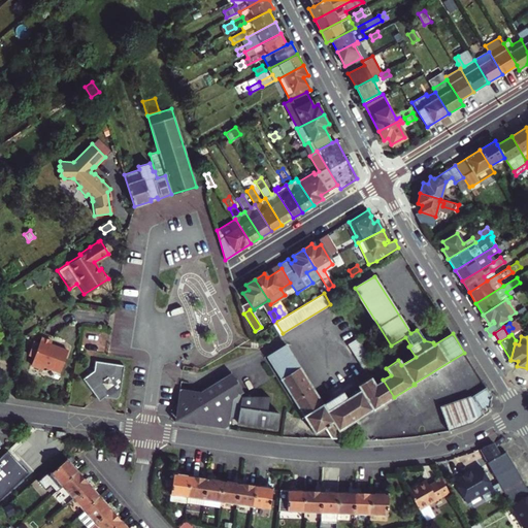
[(44,368),(60,373),(64,363),(68,352),(57,348),(52,345),(51,345),(52,342),(40,338),(37,347),(32,344),(28,357),(33,359),(30,367),(43,372),(44,368)]
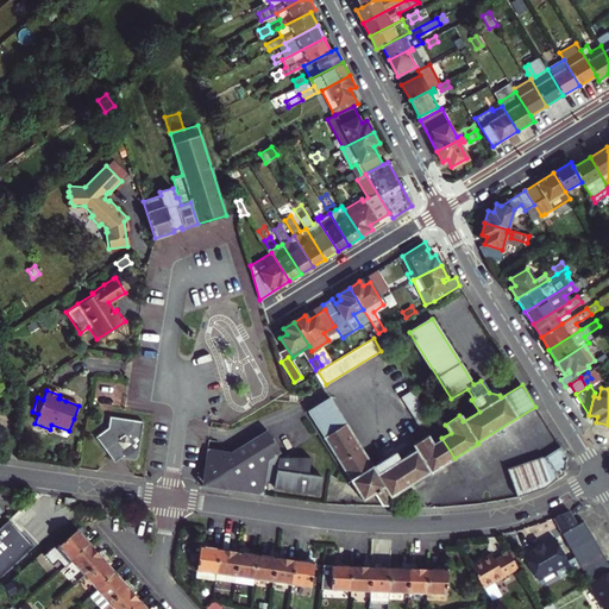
[(435,428),(429,418),(413,390),(401,397),(418,425),(419,424),(421,428),(425,426),(428,432),(435,428)]
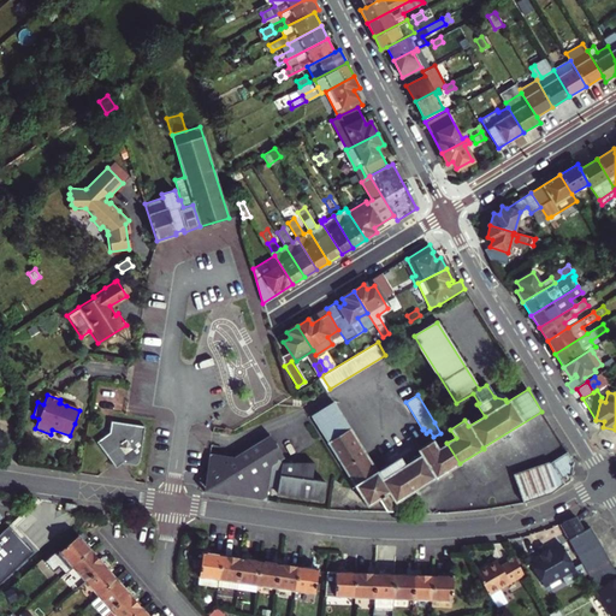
[(378,501),(385,511),(400,513),(400,508),(396,502),(436,478),(436,479),(460,463),(446,443),(438,449),(433,440),(418,450),(421,455),(406,466),(400,457),(377,472),(333,402),(312,416),(368,507),(378,501)]
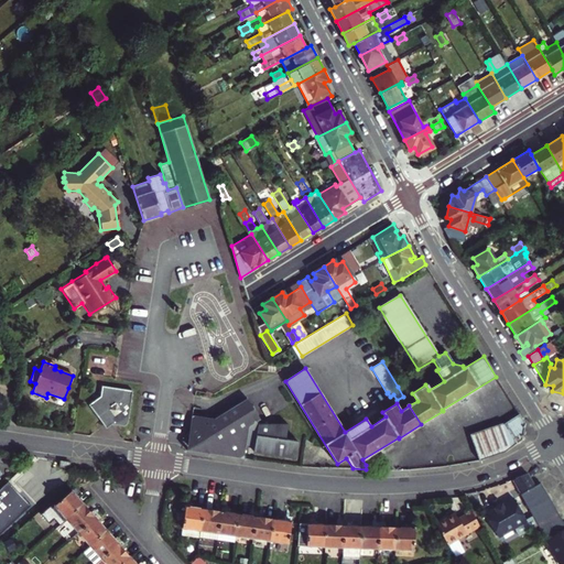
[(398,387),(403,397),(409,393),(405,387),(408,386),(405,381),(398,387)]
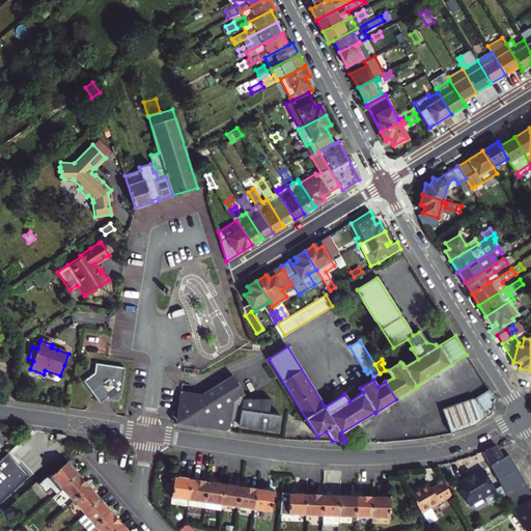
[(126,367),(96,362),(95,371),(84,380),(98,397),(107,398),(118,400),(121,397),(126,367)]
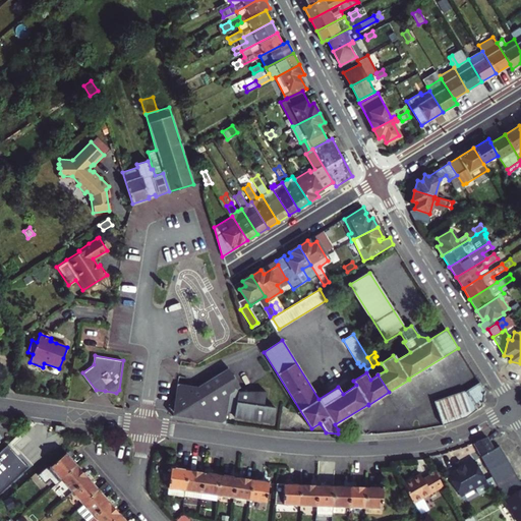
[(200,390),(176,387),(171,415),(175,415),(176,411),(180,412),(186,407),(188,409),(193,410),(191,418),(224,422),(226,410),(234,412),(233,416),(272,422),(274,406),(263,405),(265,391),(238,391),(236,388),(240,386),(231,371),(200,390)]
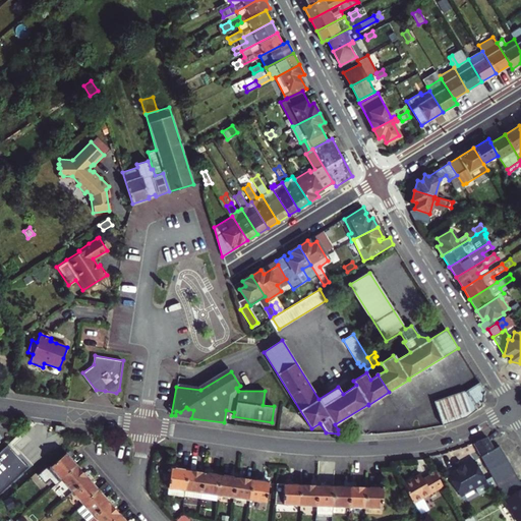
[(480,383),(465,392),(475,410),(481,406),(484,391),(480,383)]
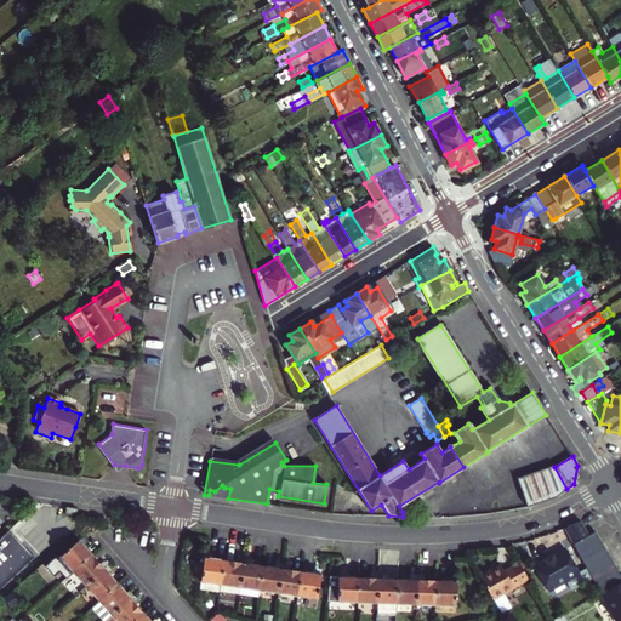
[(567,489),(554,467),(518,480),(527,507),(556,497),(567,489)]
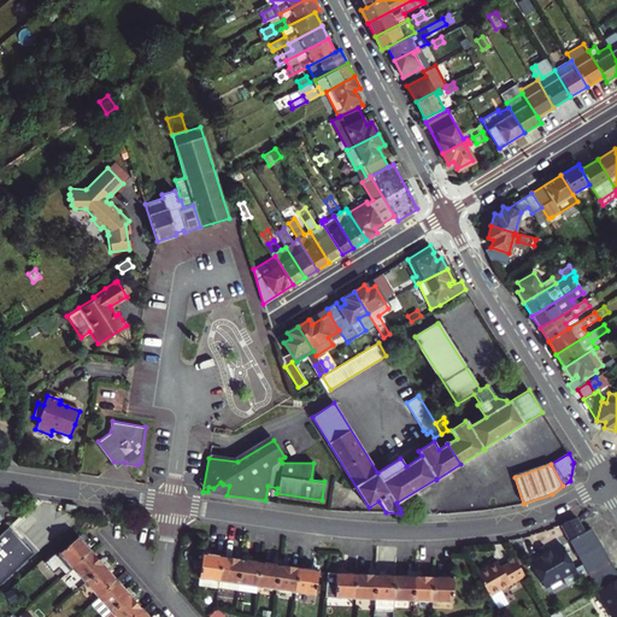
[(209,487),(207,492),(227,495),(229,486),(223,485),(221,482),(213,488),(209,487)]
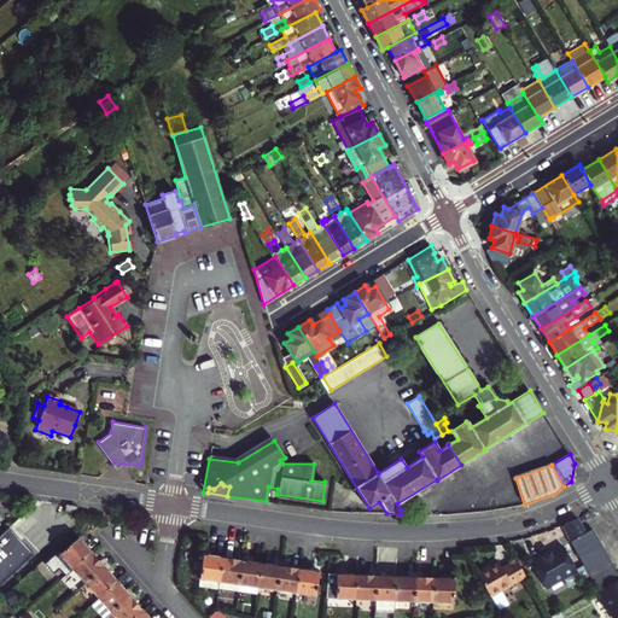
[(565,525),(561,528),(598,589),(617,577),(617,575),(595,535),(590,537),(587,531),(584,531),(577,518),(576,519),(564,524),(565,525)]
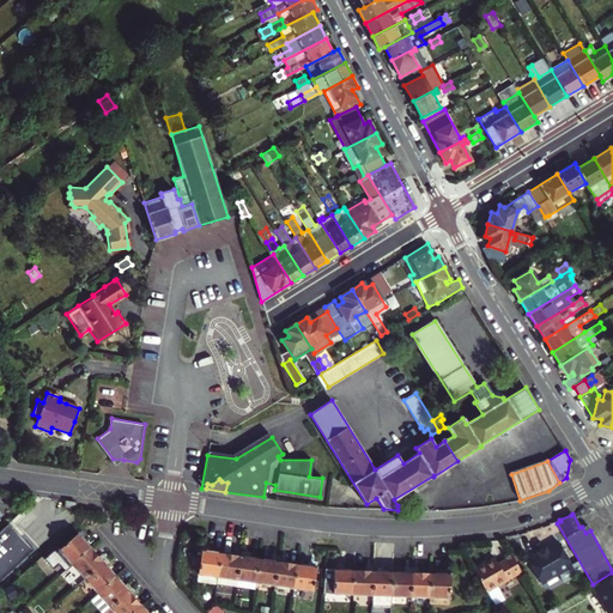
[(0,529),(0,581),(37,546),(12,519),(0,529)]
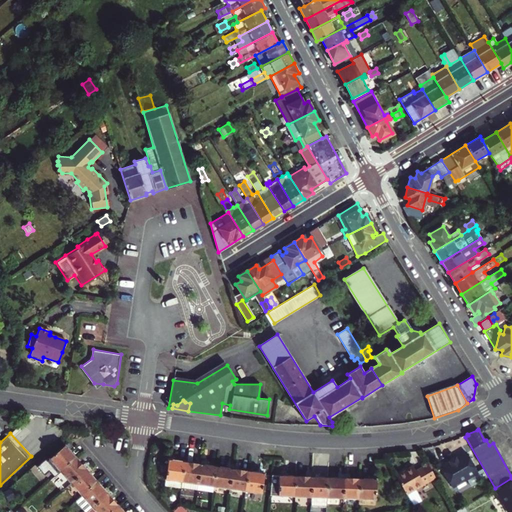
[(50,459),(61,472),(76,459),(65,446),(50,459)]
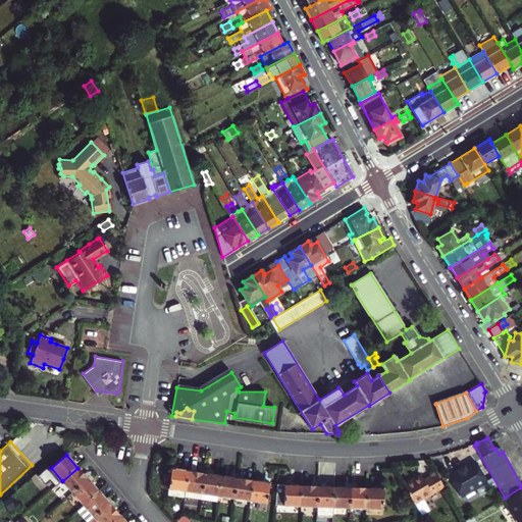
[(487,481),(475,461),(464,467),(463,466),(457,470),(458,470),(449,475),(461,497),(487,481)]
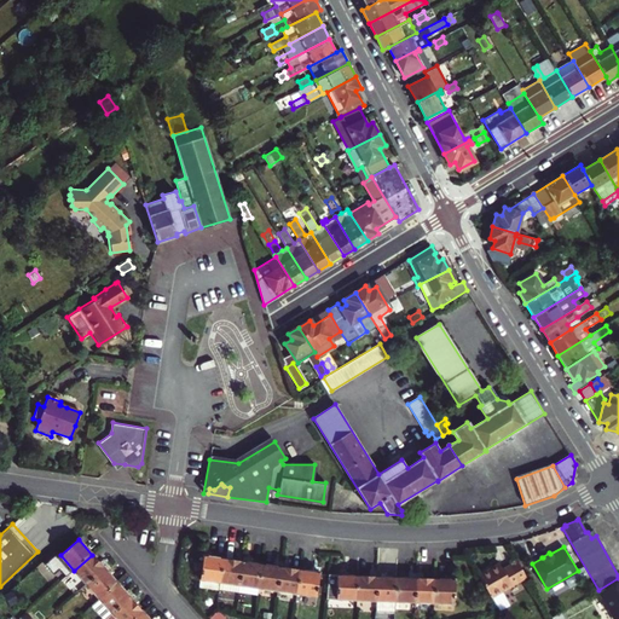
[(74,571),(86,585),(105,568),(92,555),(74,571)]
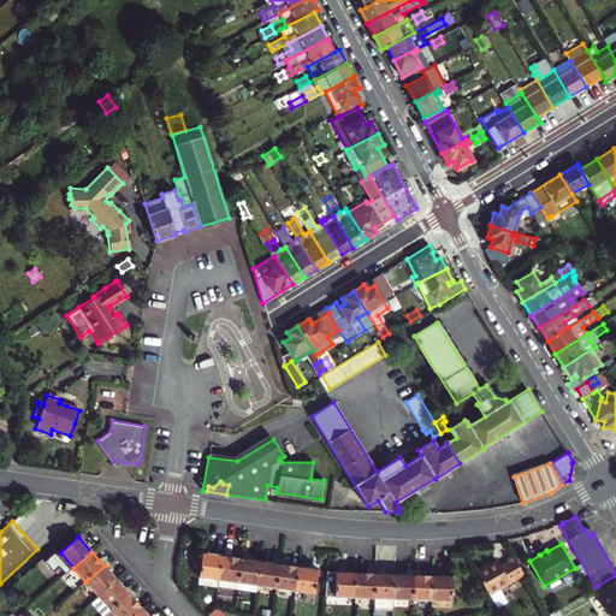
[(197,585),(218,587),(223,555),(203,552),(197,585)]
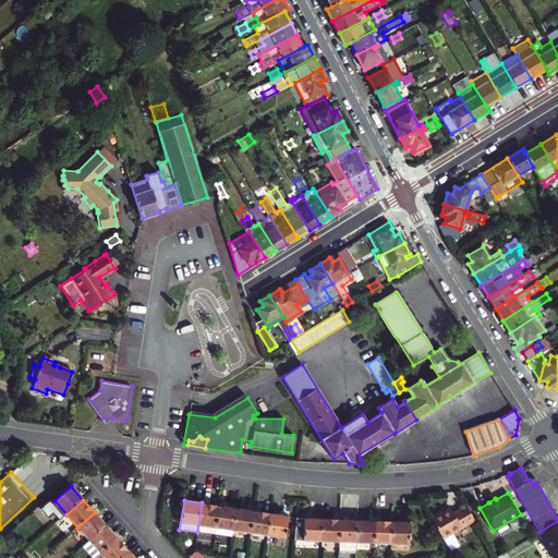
[(197,532),(214,535),(218,506),(202,502),(197,532)]
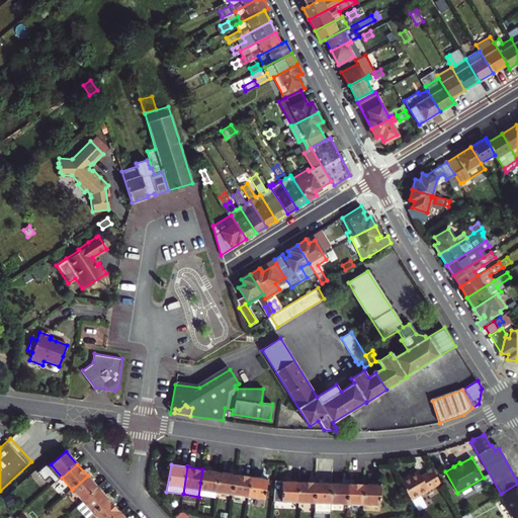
[(216,493),(219,471),(202,469),(198,497),(214,499),(216,493)]
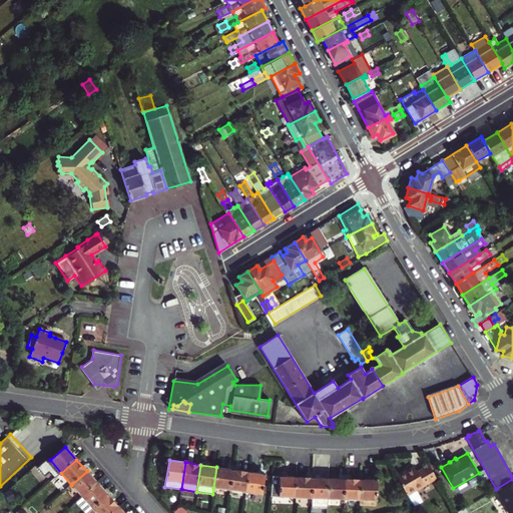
[(413,466),(396,477),(406,495),(408,494),(414,505),(425,499),(419,488),(436,479),(428,466),(417,472),(413,466)]
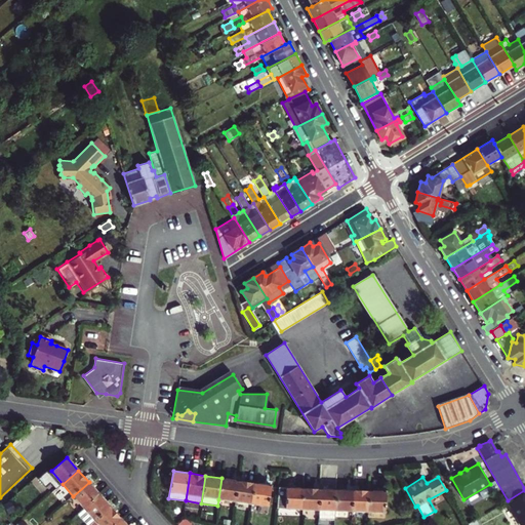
[(218,499),(235,501),(238,480),(221,478),(218,499)]
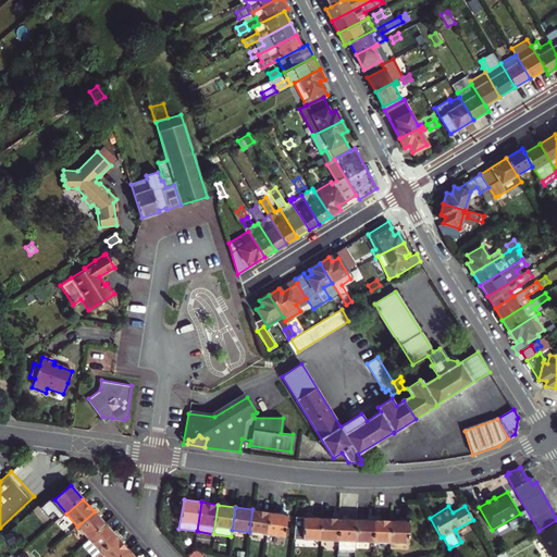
[(267,535),(270,512),(252,509),(249,532),(267,535)]
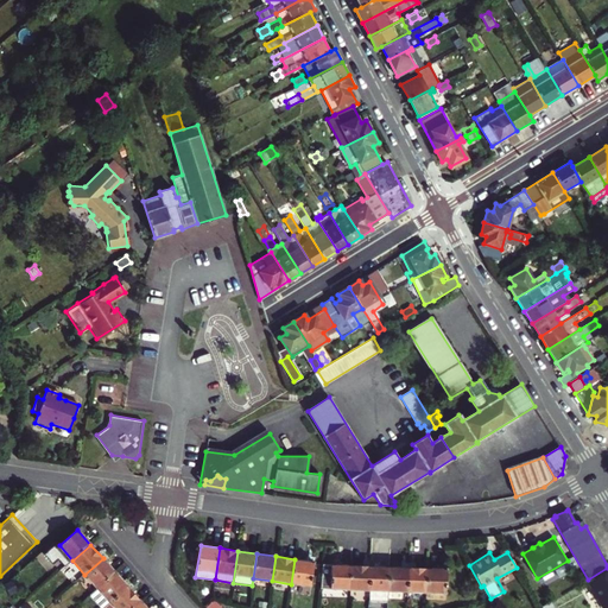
[(97,589),(115,572),(103,558),(84,575),(97,589)]
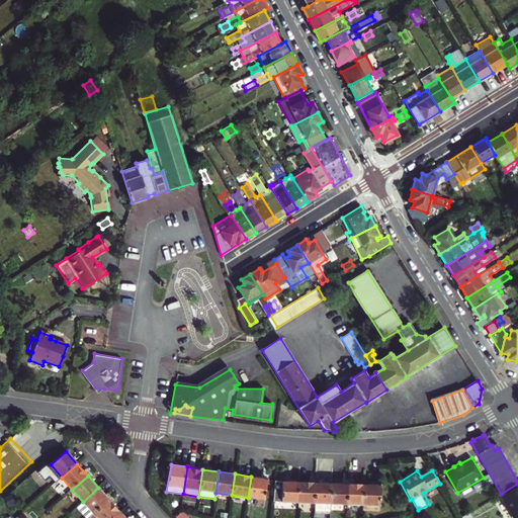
[(267,479),(251,477),(248,498),(264,500),(267,479)]
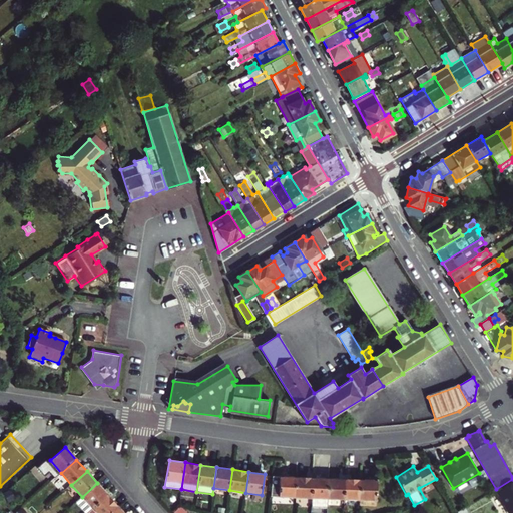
[(296,497),(297,477),(273,476),(271,496),(296,497)]
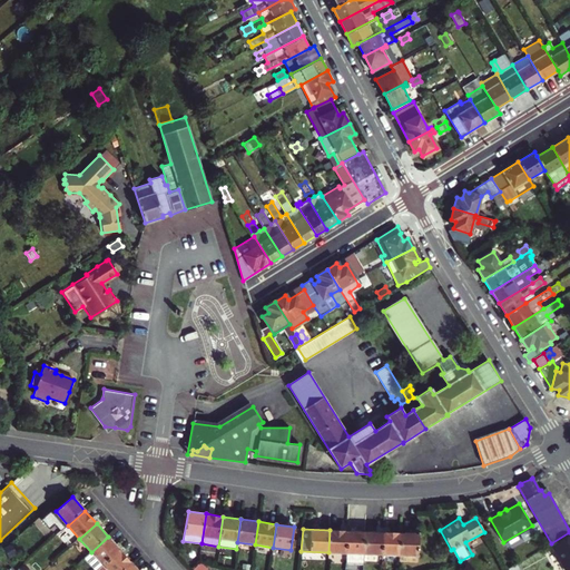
[(346,553),(346,531),(330,530),(328,552),(346,553)]
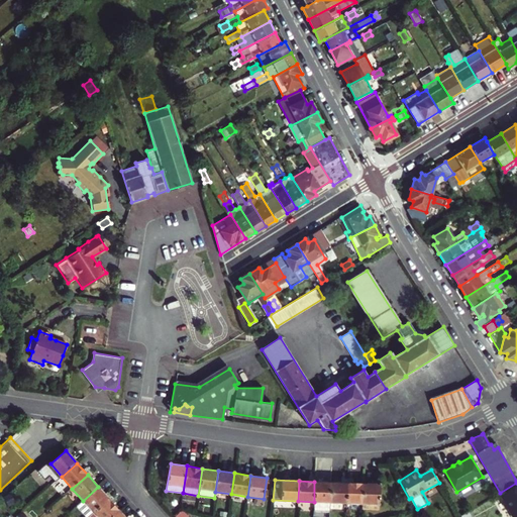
[(314,502),(330,503),(331,482),(314,482),(314,502)]
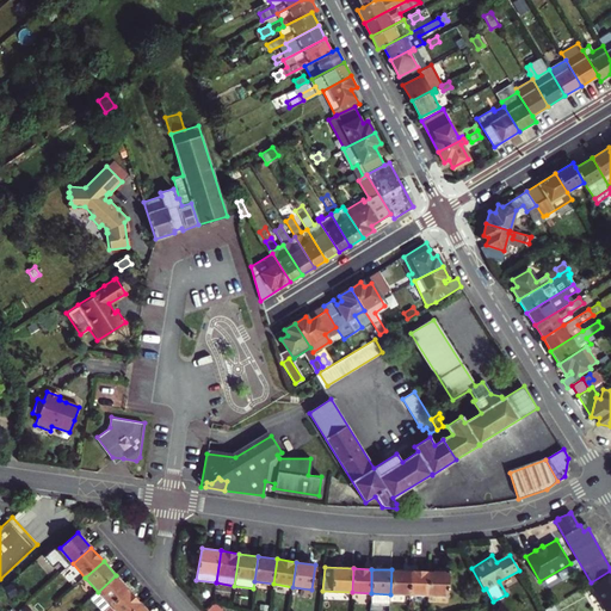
[(390,594),(409,594),(411,571),(392,569),(390,594)]
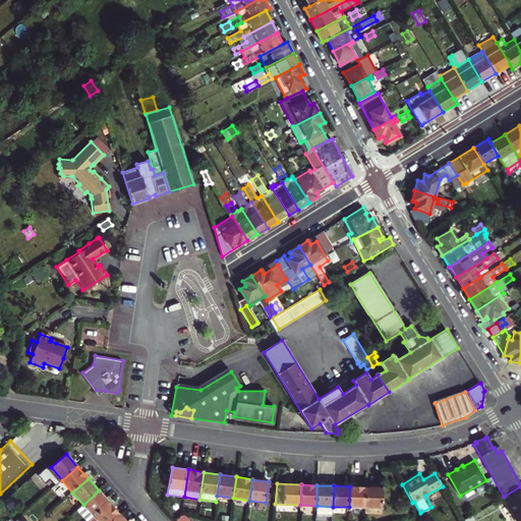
[(365,508),(366,487),(350,486),(349,507),(365,508)]
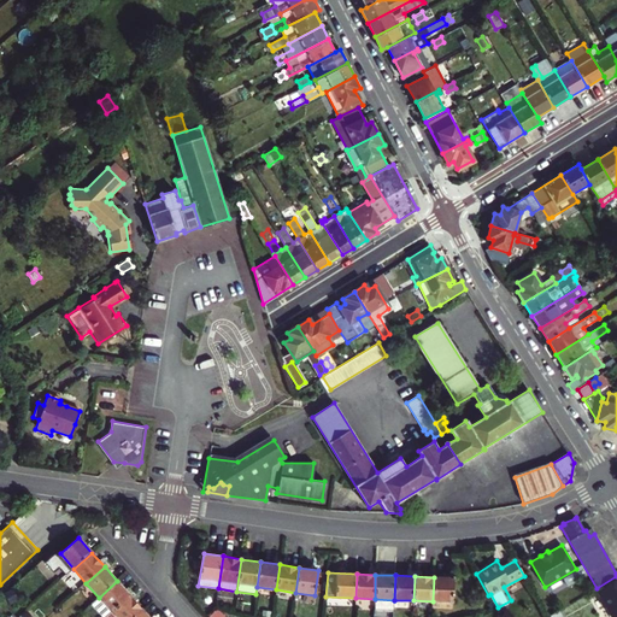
[(616,576),(597,588),(595,589),(600,597),(598,598),(601,605),(605,605),(611,616),(612,616),(616,615),(616,576)]
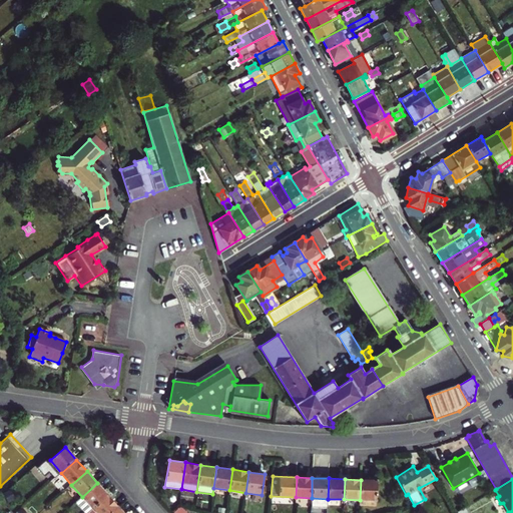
[(377,480),(361,480),(360,500),(376,501),(377,480)]
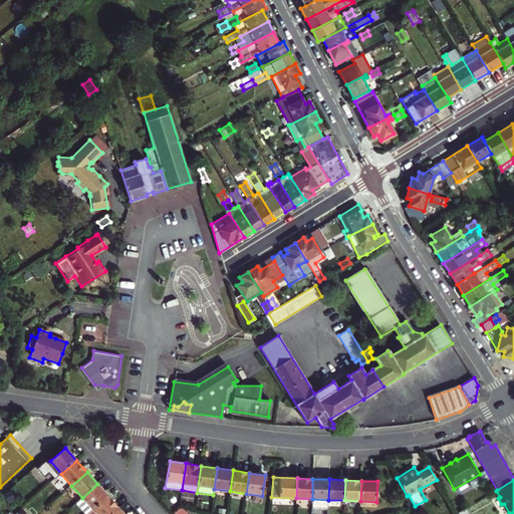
[(76,503),(85,513),(87,513),(108,496),(97,484),(82,498),(76,503)]
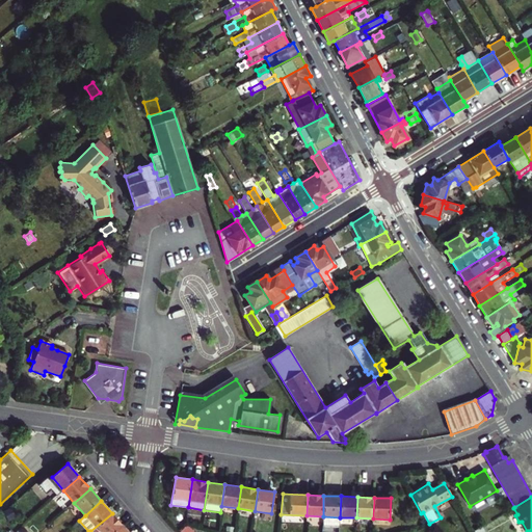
[(112,513),(90,531),(116,531),(123,527),(112,513)]
